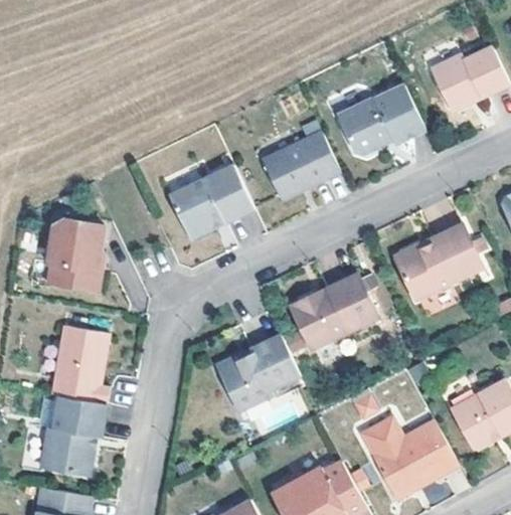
[(490,45),(462,58),(459,53),(428,68),(447,107),(454,109),(467,103),(469,95),(468,93),(475,90),(479,97),(508,82),(490,45)]
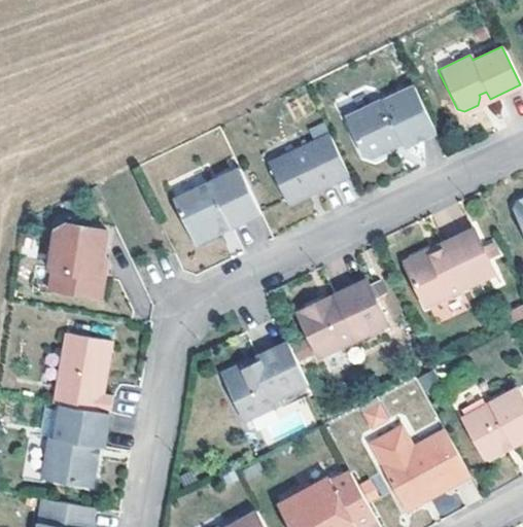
[(399,142),(402,147),(433,132),(412,86),(381,101),(381,100),(344,117),(360,154),(368,157),(383,150),(385,143),(397,138),(399,142)]
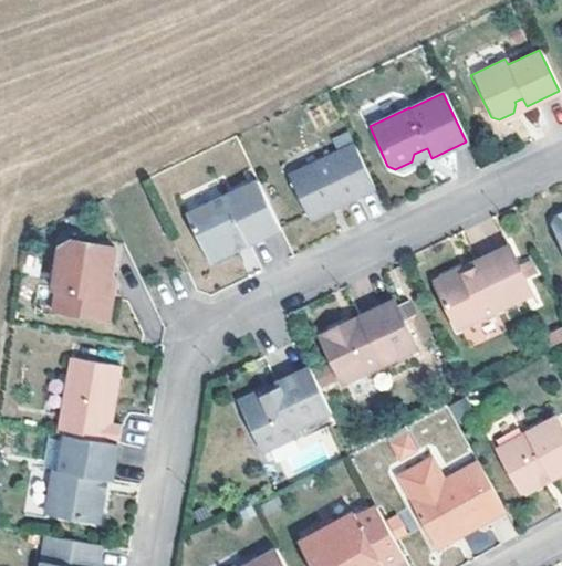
[(513,113),(527,106),(522,98),(514,102),(516,104),(513,113)]
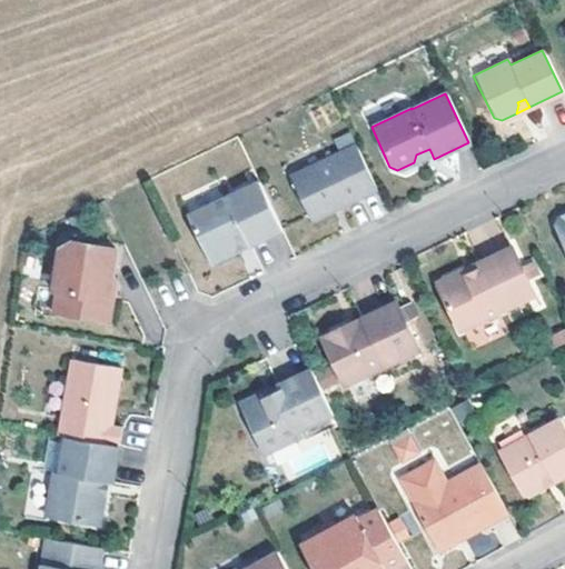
[(338,198),(340,203),(373,188),(354,145),(293,175),(289,181),(305,213),(313,217),(325,211),(327,203),(338,198)]
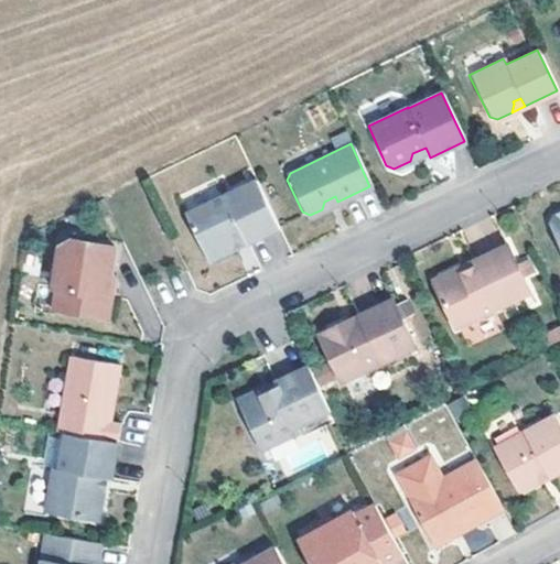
[(426,148),(412,153),(410,161),(428,152),(426,148)]
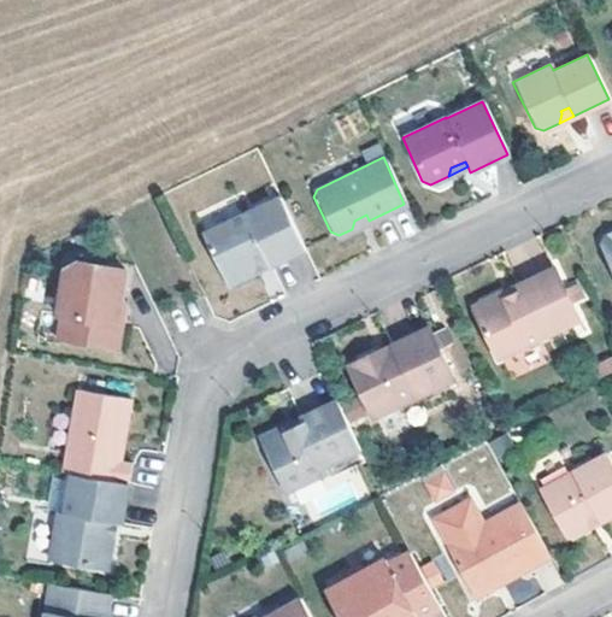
[(276,195),(202,230),(224,277),(227,277),(235,280),(249,272),(252,264),(265,259),(268,264),(301,248),(276,195)]
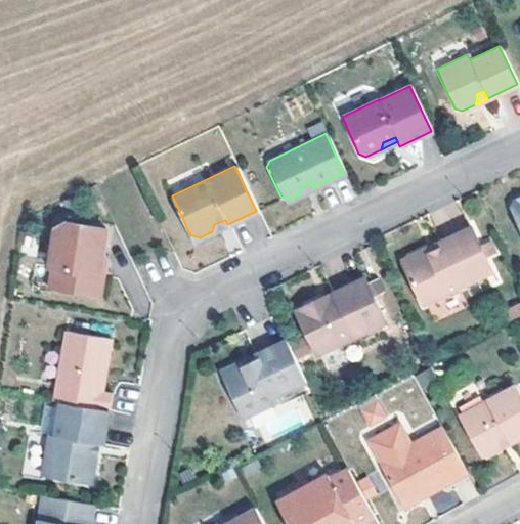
[(299,194),(313,187),(311,182),(301,187),(299,194)]
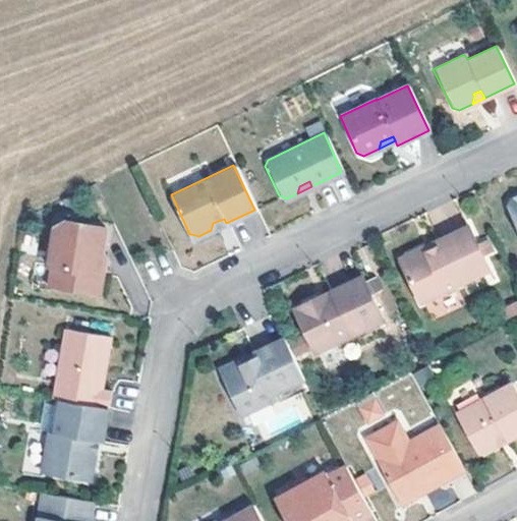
[(504,206),(516,233),(516,195),(507,199),(504,206)]
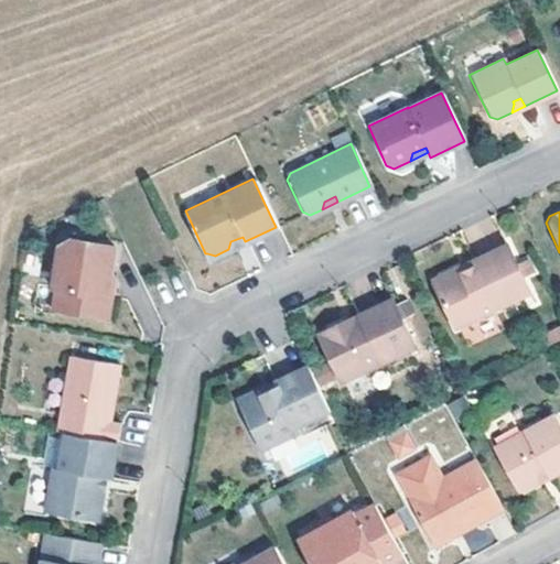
[(54,285),(51,306),(105,315),(109,294),(104,293),(112,245),(67,237),(56,243),(50,284),(54,285)]
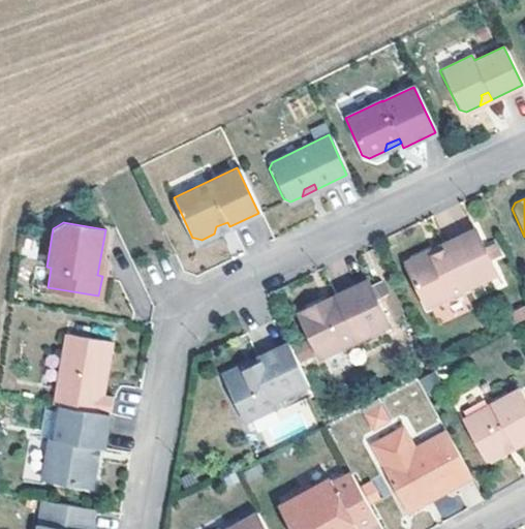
[(216,226),(214,234),(229,226),(227,222),(216,226)]
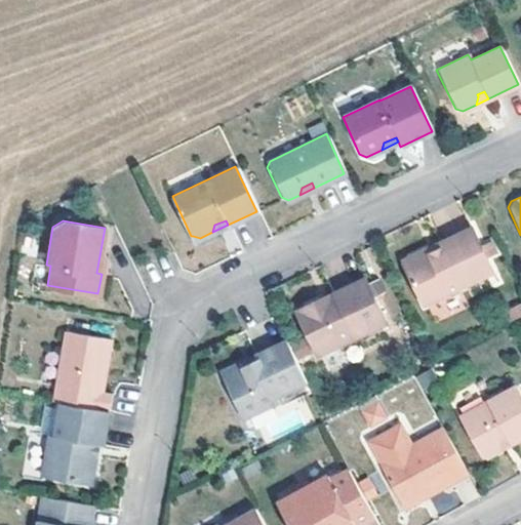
[(489,272),(469,228),(436,243),(438,247),(426,253),(418,251),(405,257),(403,265),(401,265),(421,305),(489,272)]
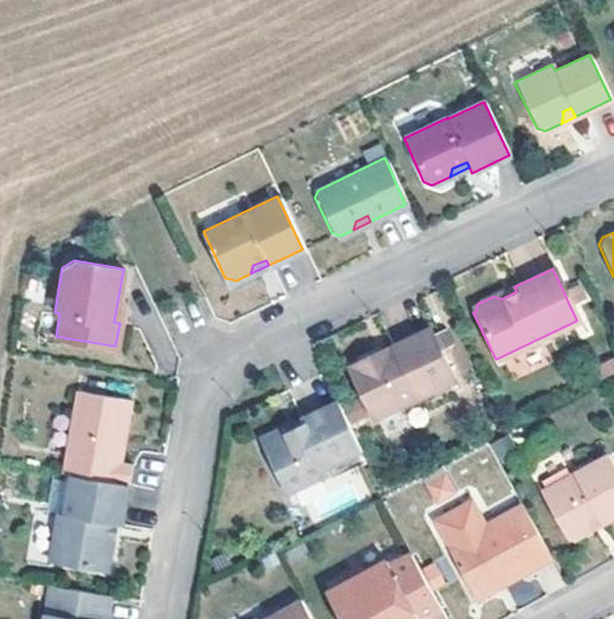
[(502,299),(516,291),(514,287),(493,296),(502,299)]
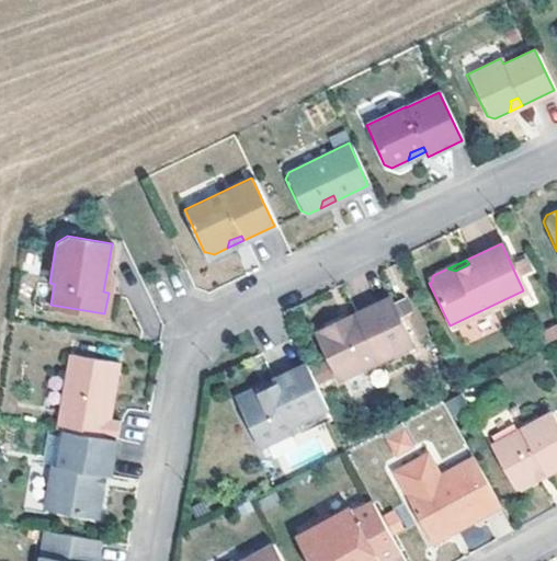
[(409,344),(387,297),(353,312),(355,318),(343,323),(340,318),(314,331),(337,379),(379,358),(379,354),(388,354),(409,344)]
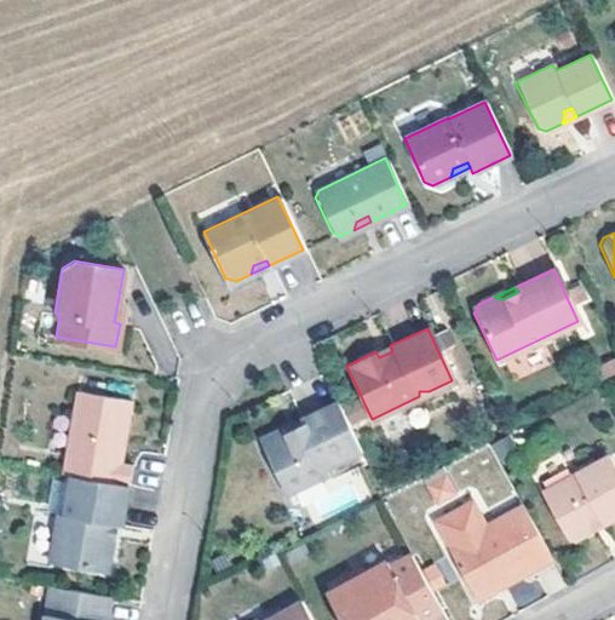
[(392,351),(390,345),(375,351),(379,357),(392,351)]
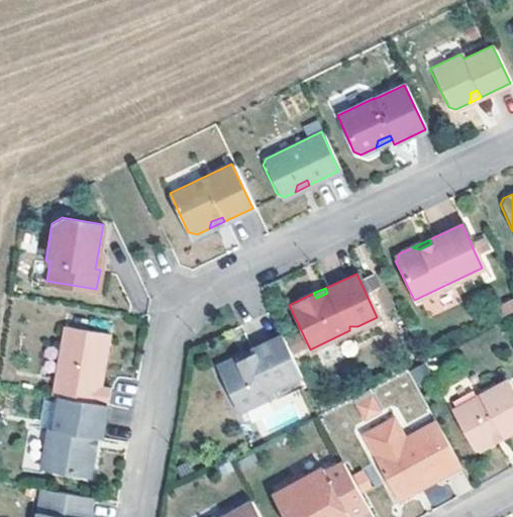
[(106,402),(109,385),(99,384),(108,332),(64,324),(52,393),(57,394),(106,402)]
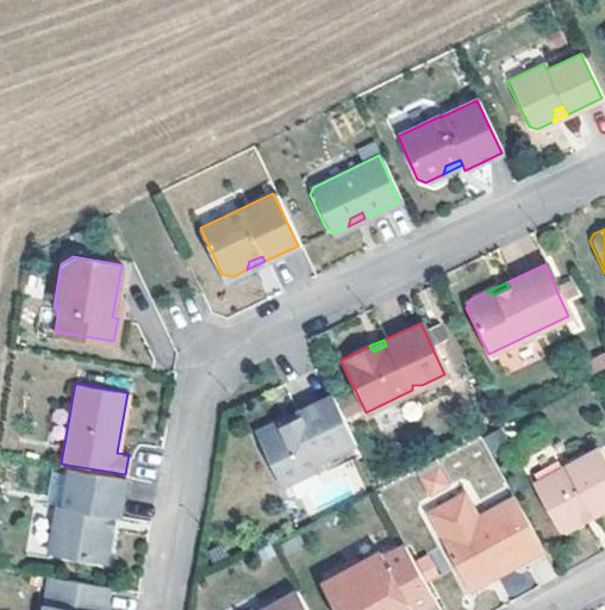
[(349,450),(325,403),(289,419),(292,424),(276,433),(274,427),(249,440),(274,493),(316,473),(313,467),(349,450)]
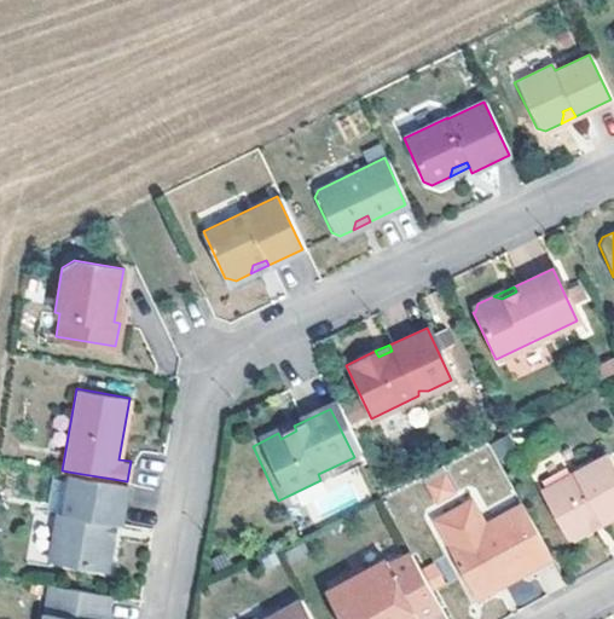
[(296,431),(294,426),(278,433),(281,439),(296,431)]
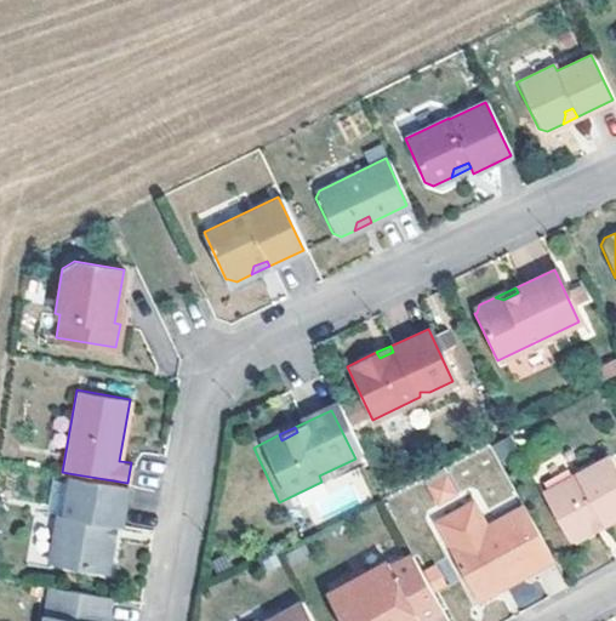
[(615,483),(604,460),(543,494),(568,545),(615,517),(615,483)]
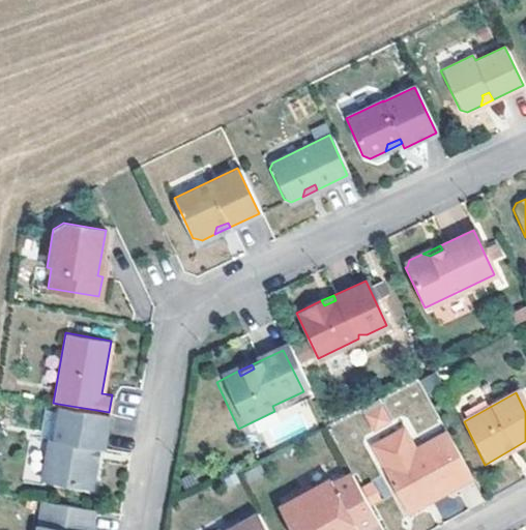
[(92,455),(94,443),(99,443),(105,444),(109,412),(58,404),(53,439),(48,438),(42,475),(93,483),(97,457),(92,455)]
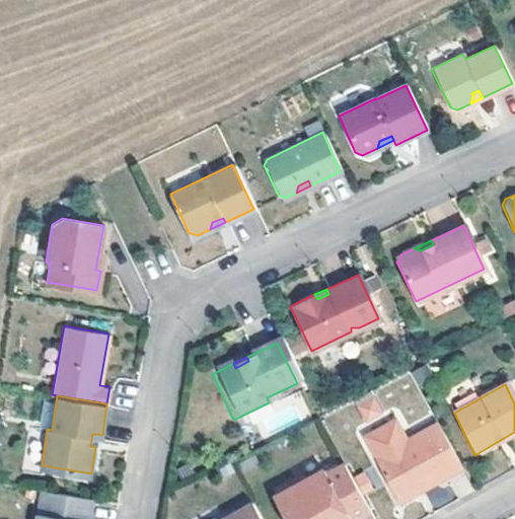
[(386,422),(358,438),(371,460),(399,444),(386,422)]
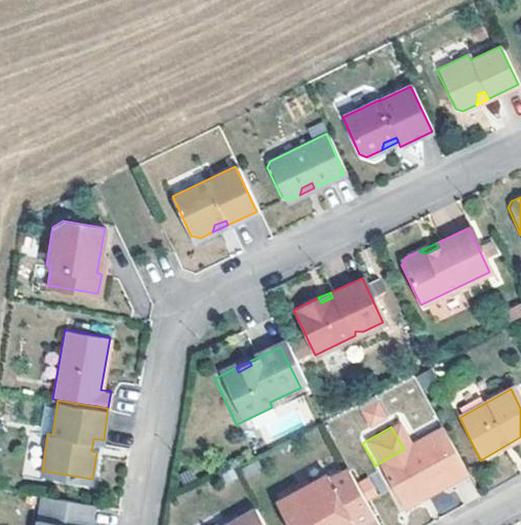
[(445,485),(463,476),(438,430),(404,449),(375,466),(373,467),(396,506),(441,480),(445,485)]
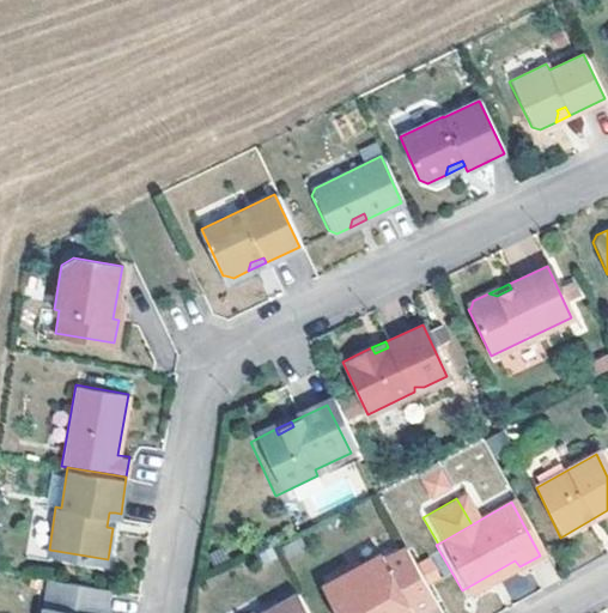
[(418,612),(431,606),(403,557),(382,568),(378,562),(359,574),(345,581),(326,592),(335,612),(418,612)]
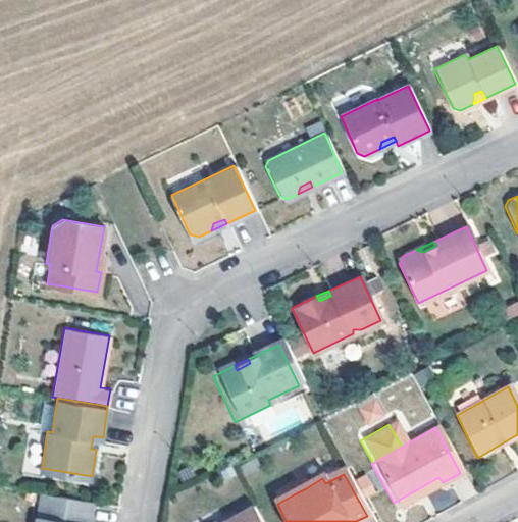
[(397,509),(443,482),(438,477),(394,503),(397,509)]
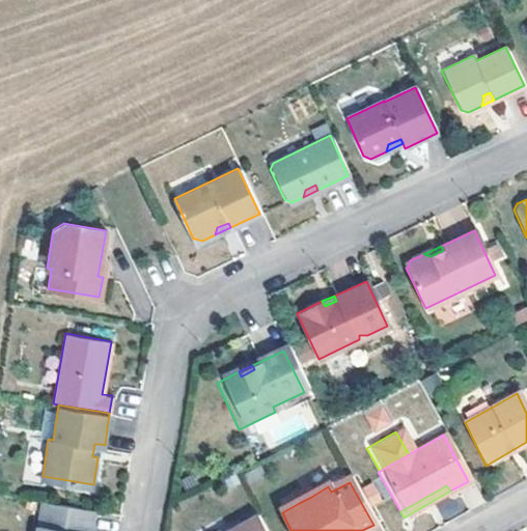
[(296,496),(299,503),(311,497),(307,490),(296,496)]
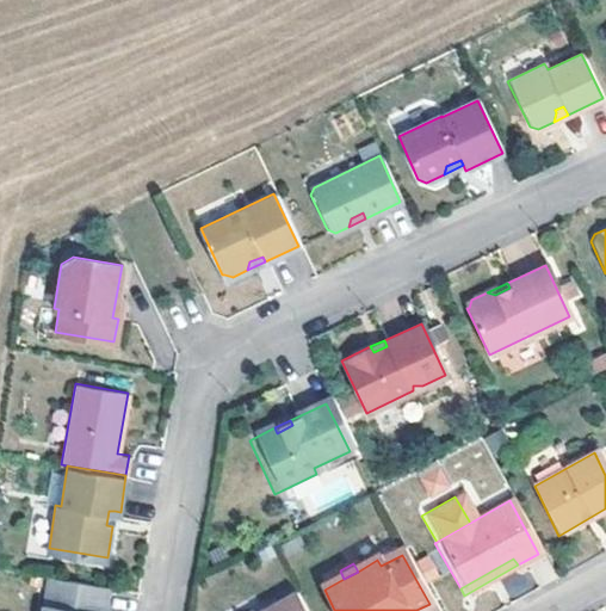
[(105,610),(109,592),(48,582),(43,610),(105,610)]
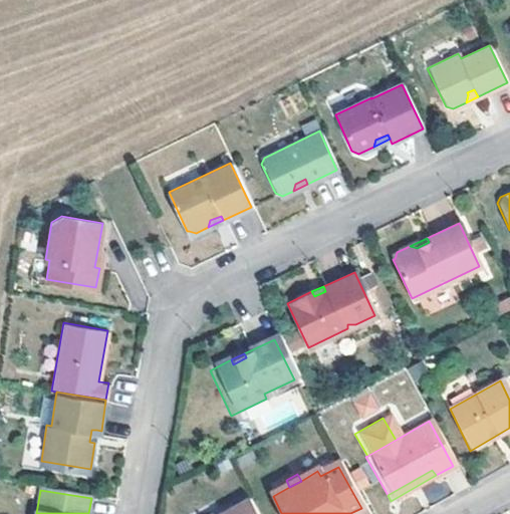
[(250,513),(244,503),(223,513),(250,513)]
